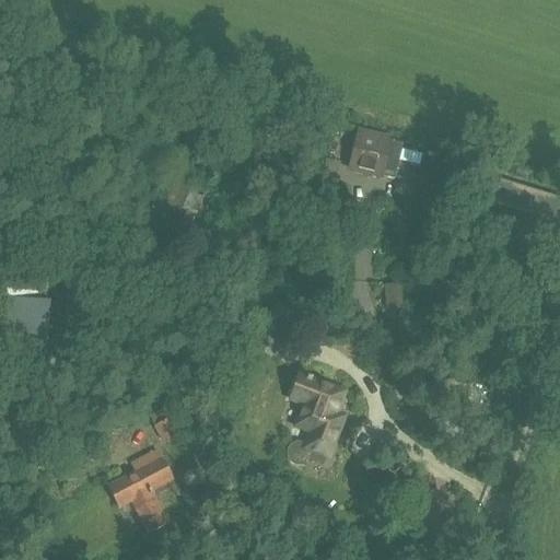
[(358,133),(349,168),(382,176),(395,178),(399,161),(420,166),(422,154),(401,149),(403,143),(391,141),(358,133)]
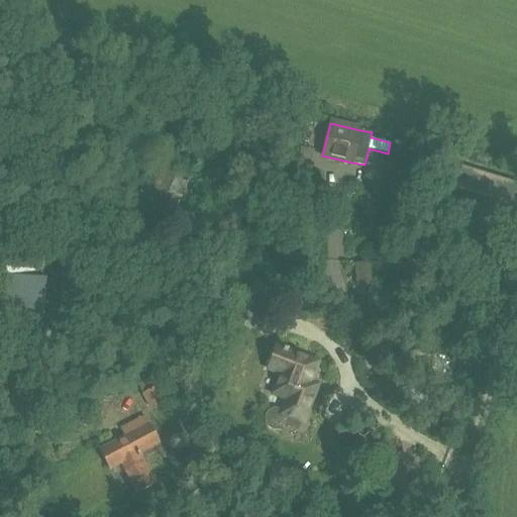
[(156,187),(146,208),(144,212),(170,223),(181,196),(187,199),(194,181),(164,168),(156,187)]
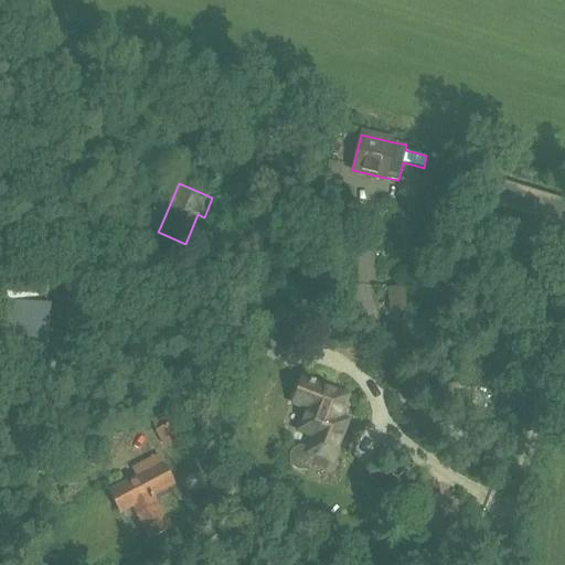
[(7,300),(3,300),(0,341),(46,345),(50,304),(41,304),(41,295),(45,295),(46,278),(4,275),(3,290),(8,291),(7,300)]
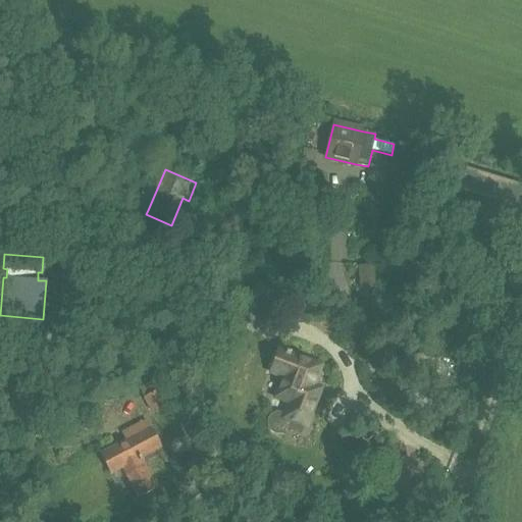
[(373,265),(358,266),(359,291),(375,290),(373,265)]
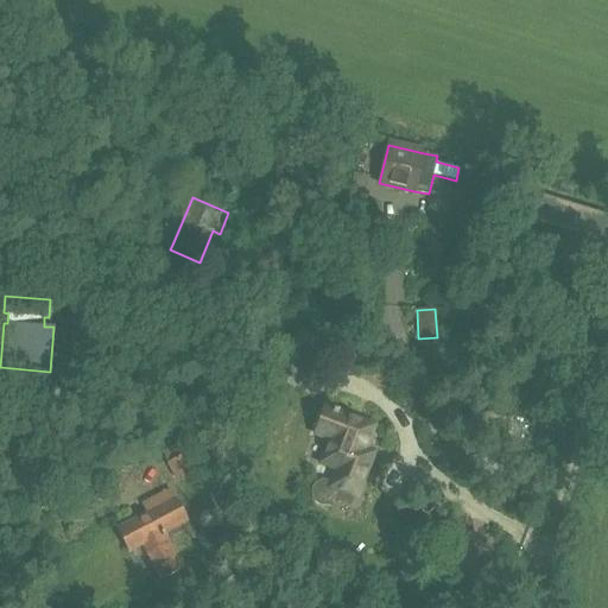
[(96,328),(89,334),(99,347),(107,342),(96,328)]
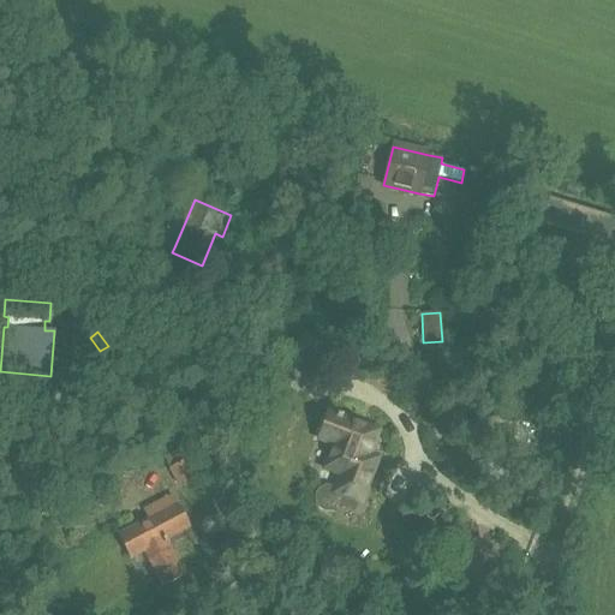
[(132,384),(119,387),(126,410),(139,405),(132,384)]
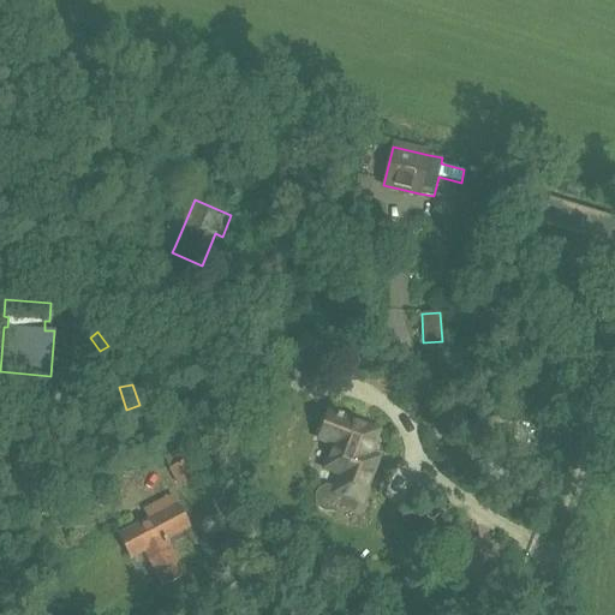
[(324,415),(316,440),(328,443),(335,446),(327,470),(345,476),(340,489),(339,491),(360,499),(362,500),(375,459),(369,457),(372,445),(376,431),(360,427),(336,418),(324,415)]
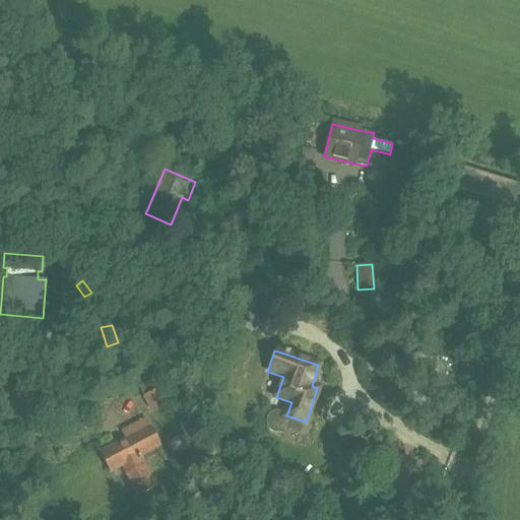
[(158,379),(150,382),(139,387),(143,396),(142,396),(151,411),(173,400),(166,385),(163,387),(158,379)]
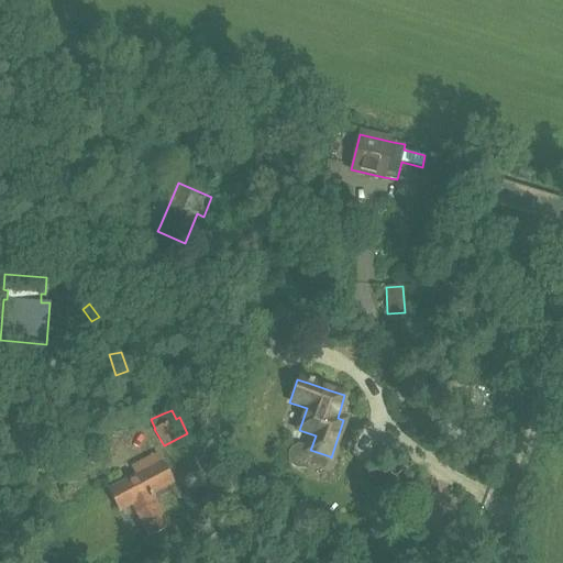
[(120,509),(133,503),(151,536),(167,527),(150,494),(173,482),(158,455),(134,468),(139,475),(110,490),(120,509)]
